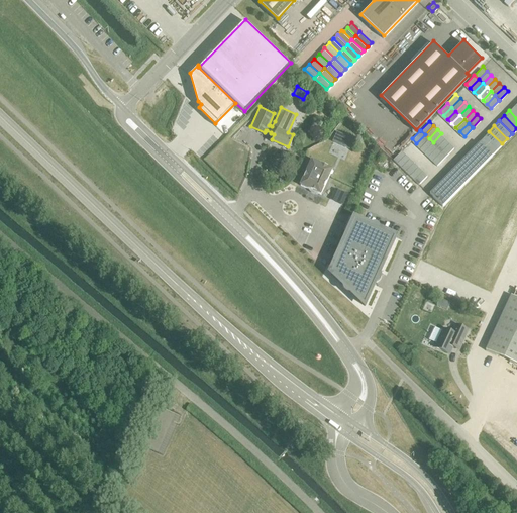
[(489,131),(484,136),(497,148),(502,143),(489,131)]
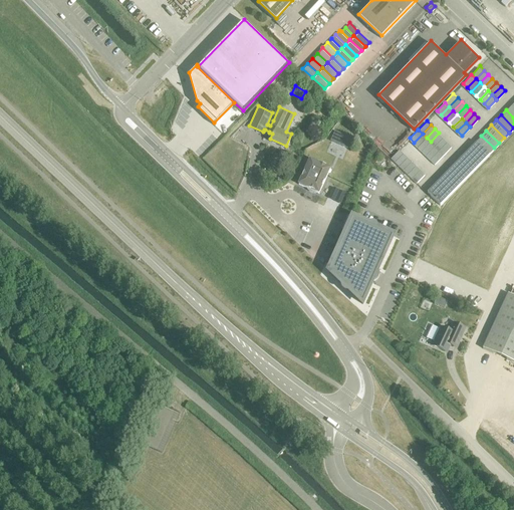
[(439,133),(431,142),(435,146),(443,138),(444,137),(439,133)]
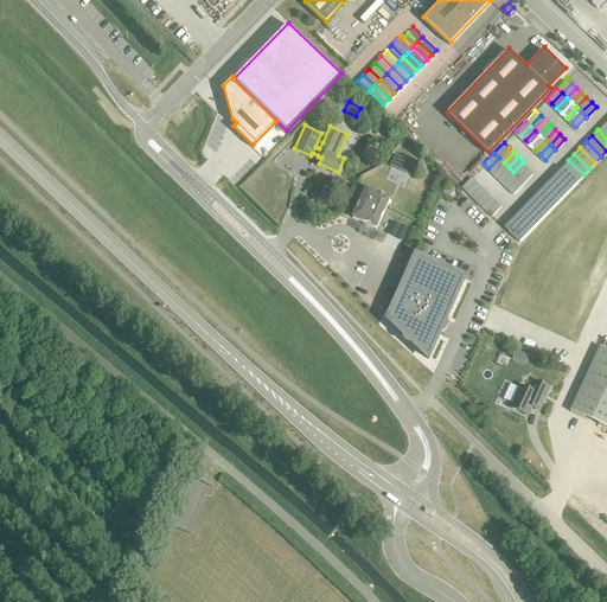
[(499,158),(489,168),(494,173),(504,162),(499,158)]
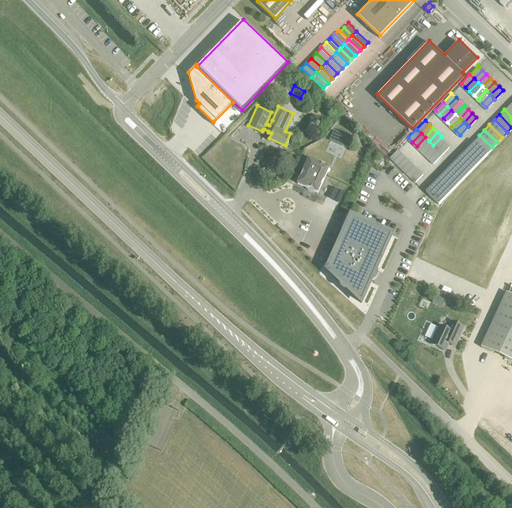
[(479,135),(474,140),(487,152),(492,147),(479,135)]
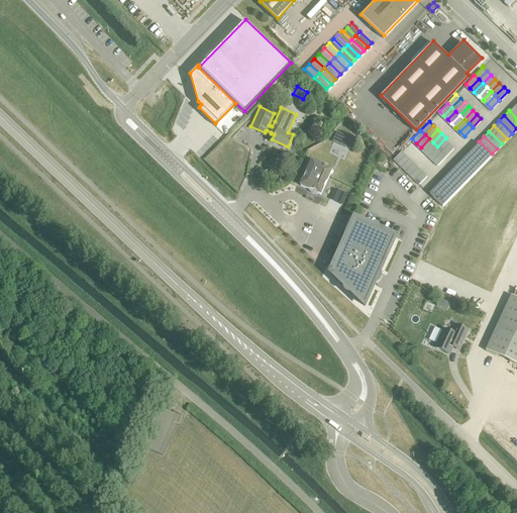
[(429,138),(421,147),(425,151),(433,142),(429,138)]
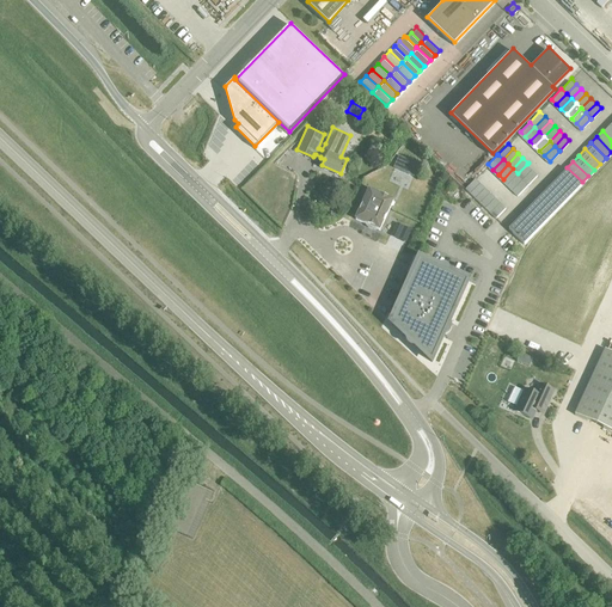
[(527,164),(518,173),(522,178),(532,169),(527,164)]
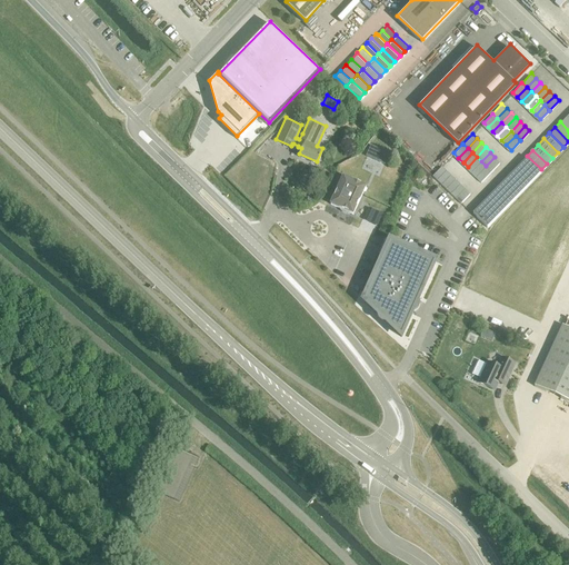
[(527,156),(522,161),(536,175),(541,169),(527,156)]
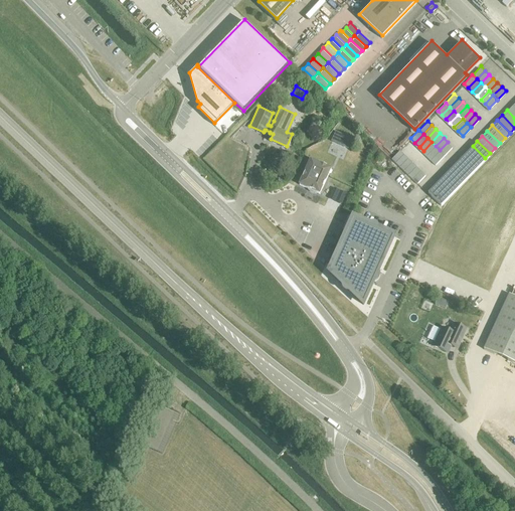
[(432,142),(423,151),(427,155),(436,146),(432,142)]
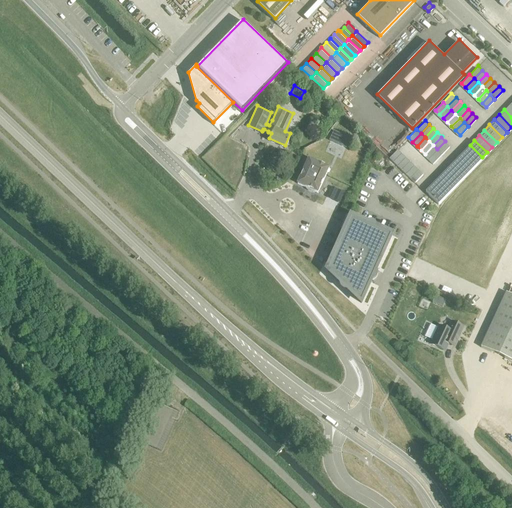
[(445,141),(437,149),(442,153),(450,145),(445,141)]
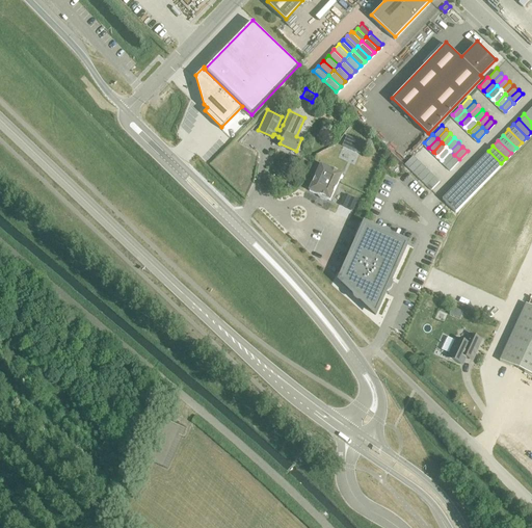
[(450,151),(442,160),(446,164),(454,155),(450,151)]
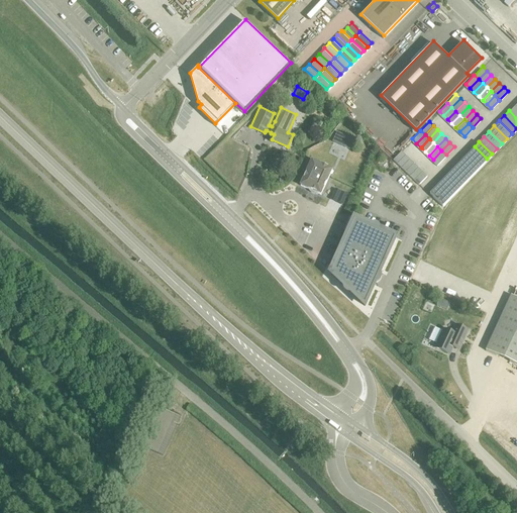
[(475,146),(470,151),(483,164),(487,159),(475,146)]
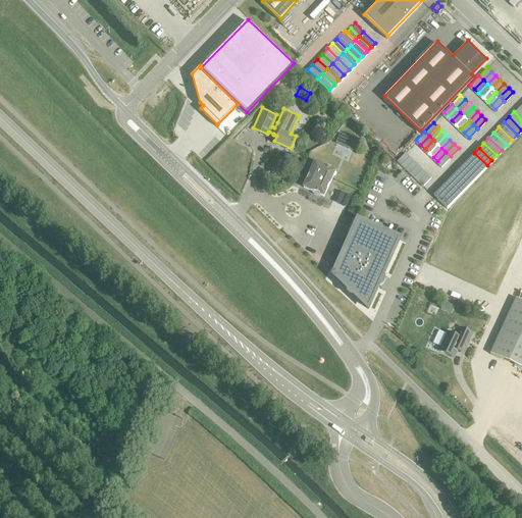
[(406,151),(398,159),(402,163),(411,155),(406,151)]
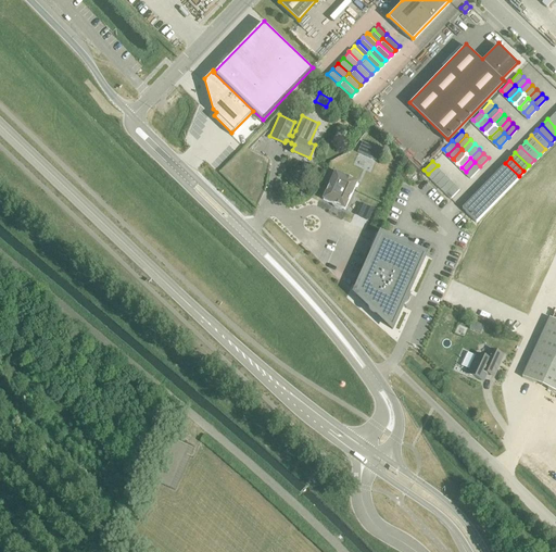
[(475,162),(466,172),(470,176),(480,166),(475,162)]
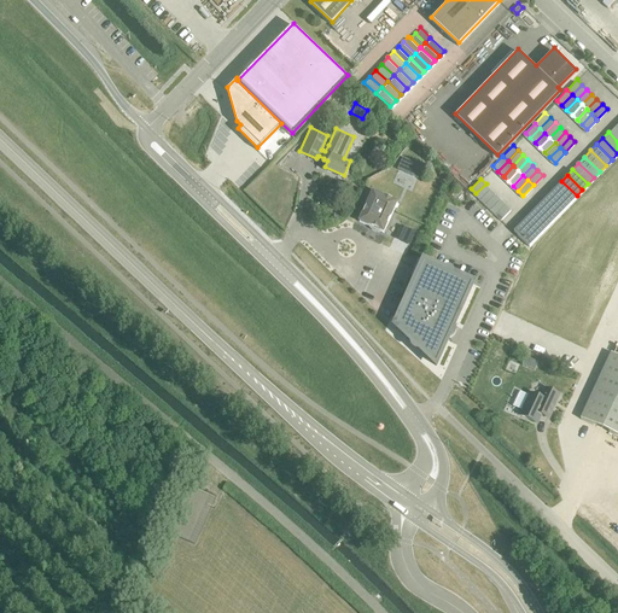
[(561,181),(555,187),(571,202),(577,196),(561,181)]
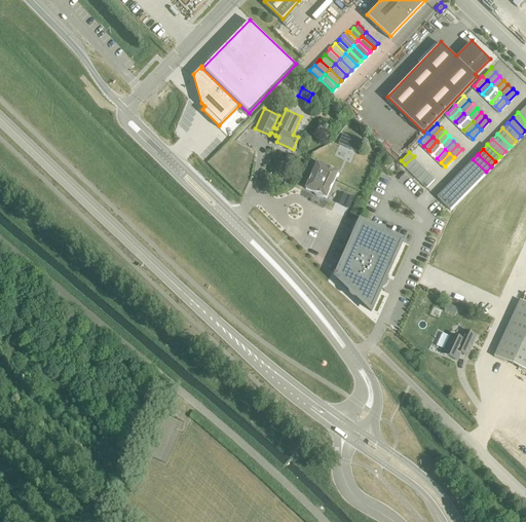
[(414,156),(405,164),(409,169),(418,160),(414,156)]
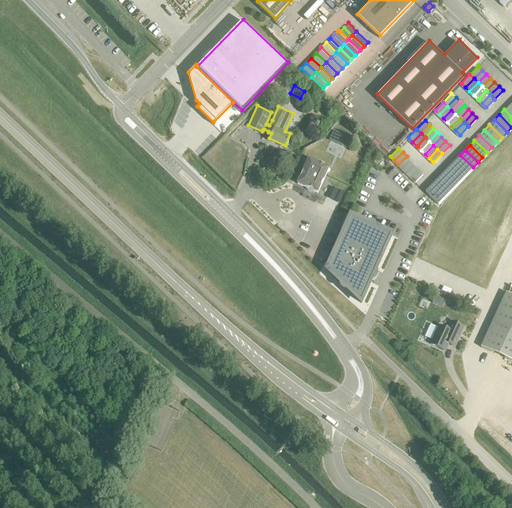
[(460,155),(455,160),(468,172),(473,167),(460,155)]
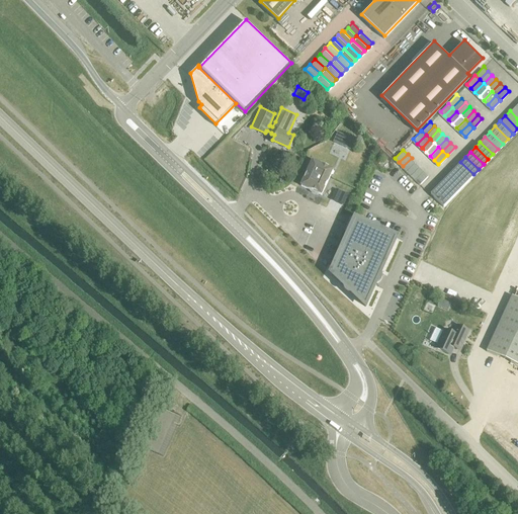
[(300,183),(321,192),(333,167),(328,165),(329,165),(323,162),(322,163),(312,158),(300,183)]
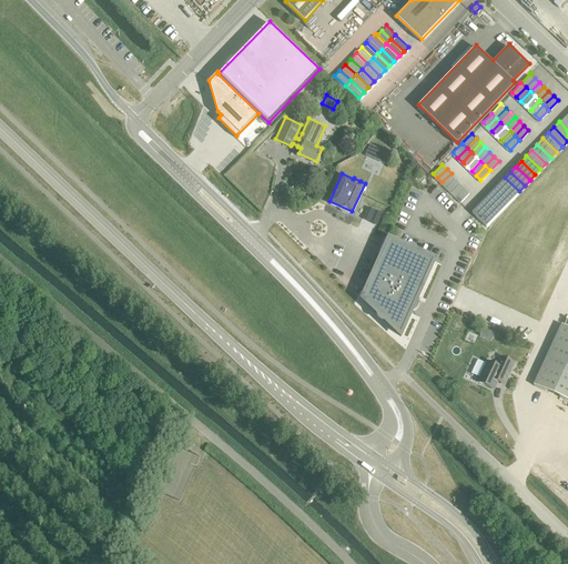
[(452,173),(442,182),(446,187),(456,178),(452,173)]
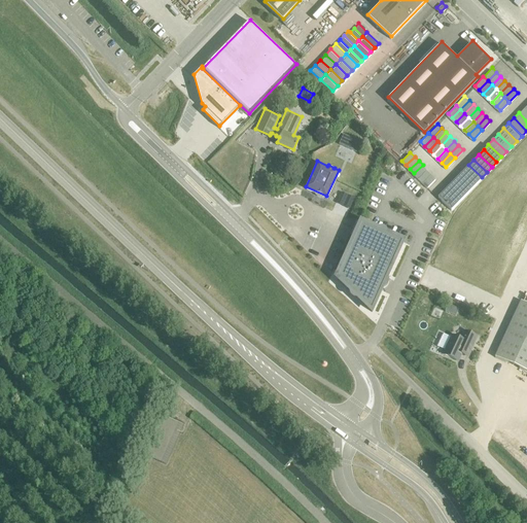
[(423,165),(414,173),(418,177),(427,169),(423,165)]
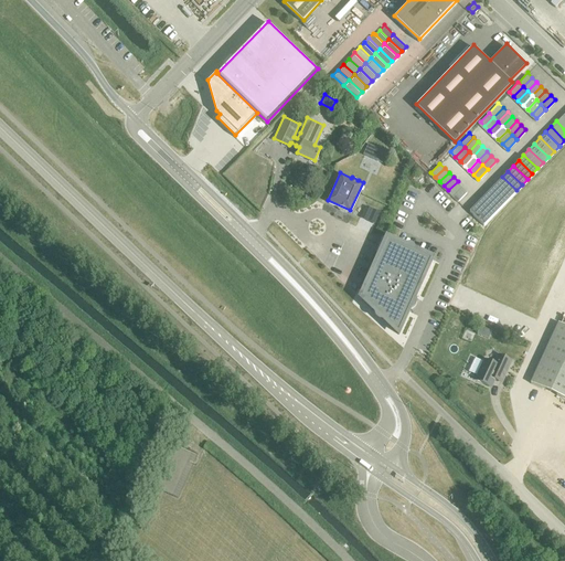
[(502,177),(497,182),(511,196),(516,190),(502,177)]
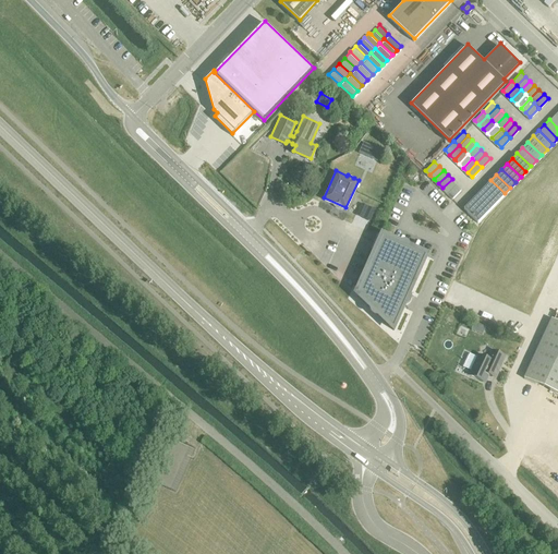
[(452,179),(444,188),(448,192),(457,183),(452,179)]
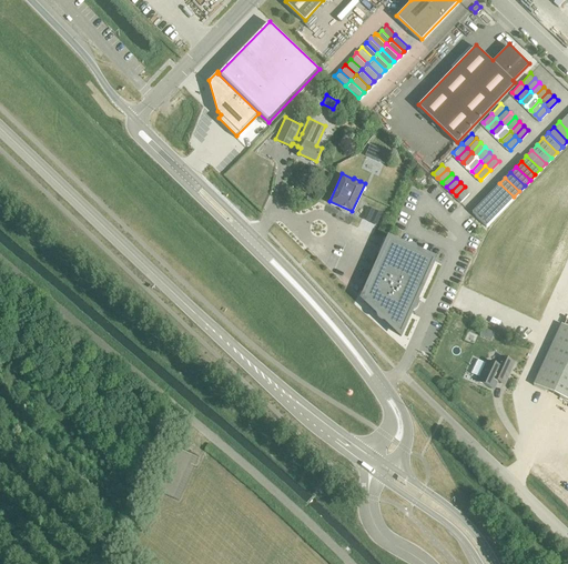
[(499,183),(494,189),(508,202),(514,197),(499,183)]
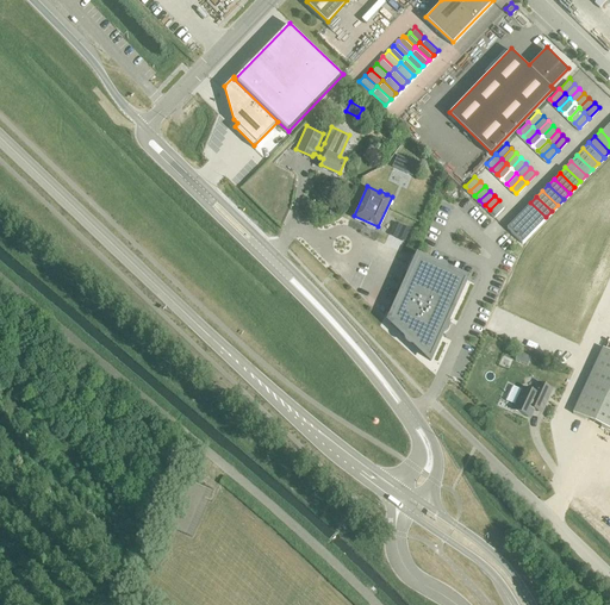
[(499,200),(490,210),(495,216),(504,205),(499,200)]
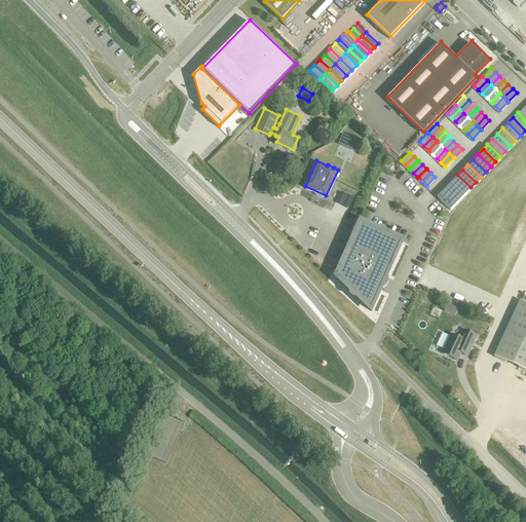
[(457,175),(452,180),(465,192),(471,187),(457,175)]
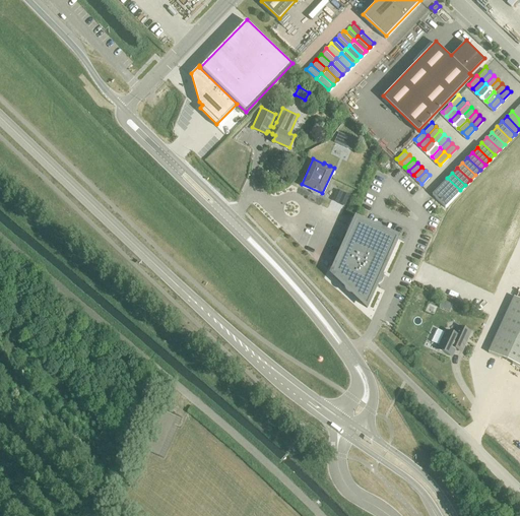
[(447,178),(442,183),(455,195),(460,190),(447,178)]
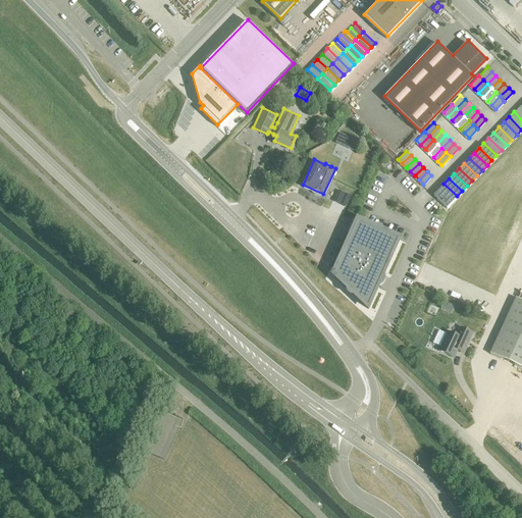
[(444,184),(438,189),(452,202),(457,196),(444,184)]
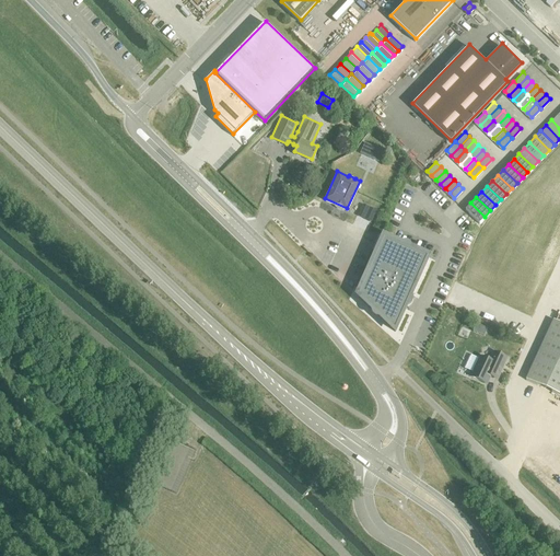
[(470,203),(465,208),(479,222),(485,217),(470,203)]
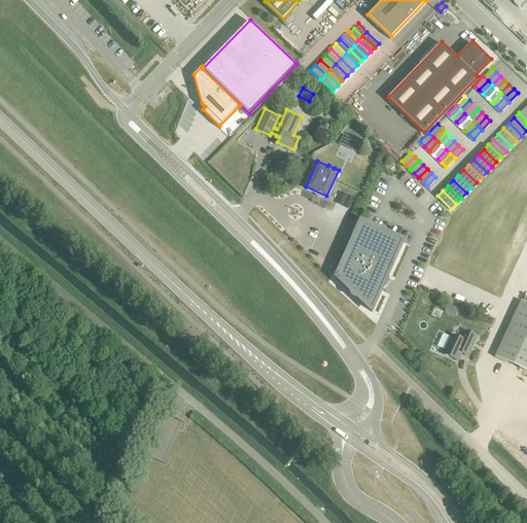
[(337,276),(372,309),(403,239),(361,220),(337,276)]
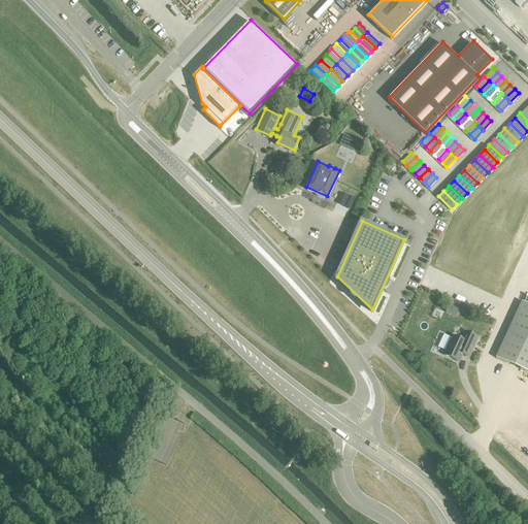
[(527,300),(522,298),(496,355),(527,368),(527,300)]
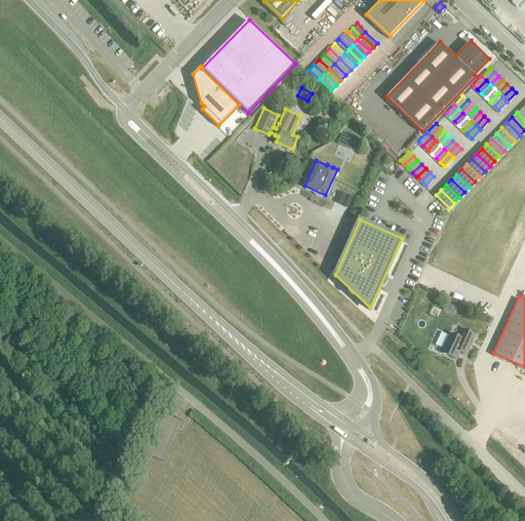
[(442,351),(456,357),(459,349),(462,348),(467,350),(475,332),(463,327),(460,332),(458,331),(456,332),(456,334),(450,331),(442,351)]
